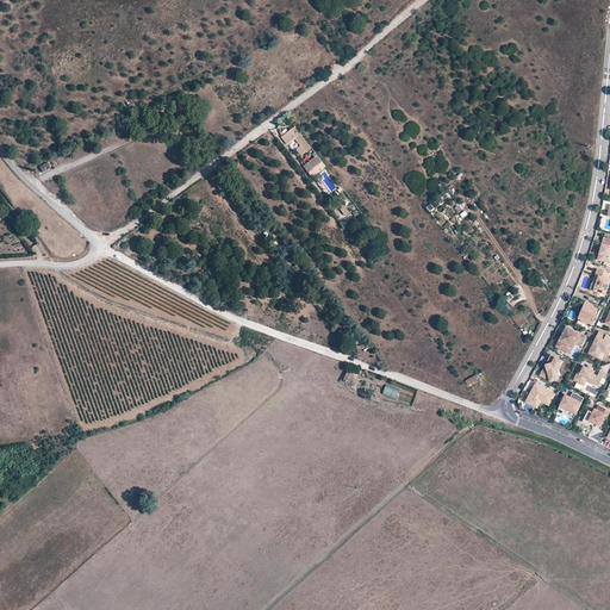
[(296,126),(294,125),(281,136),(287,144),(294,138),(299,145),(305,151),(311,148),(299,132),(296,126)]
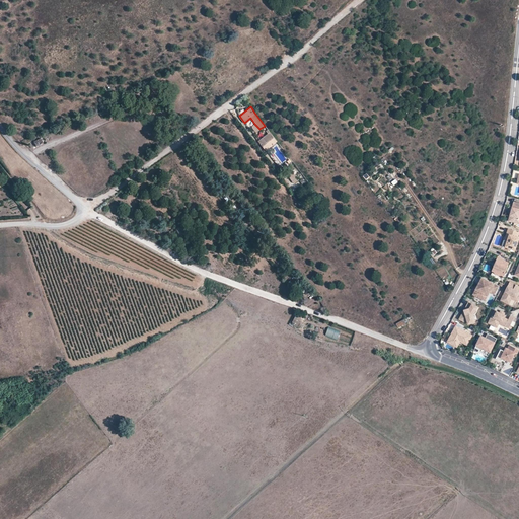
[(274,137),(270,132),(257,141),(264,148),(266,146),(265,145),(269,141),(272,145),(277,141),(274,137)]
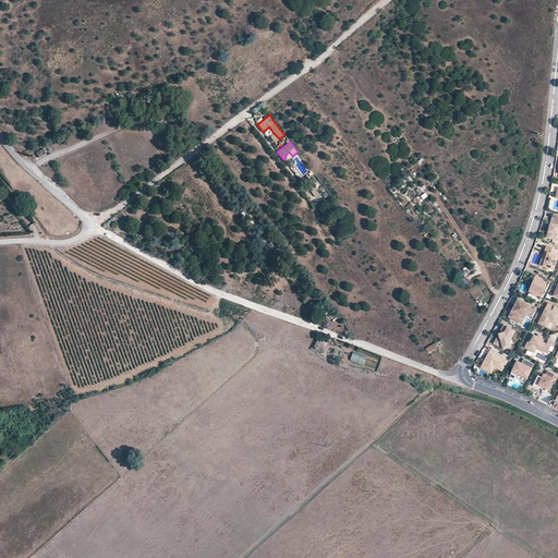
[(39,158),(47,154),(44,148),(36,153),(39,158)]
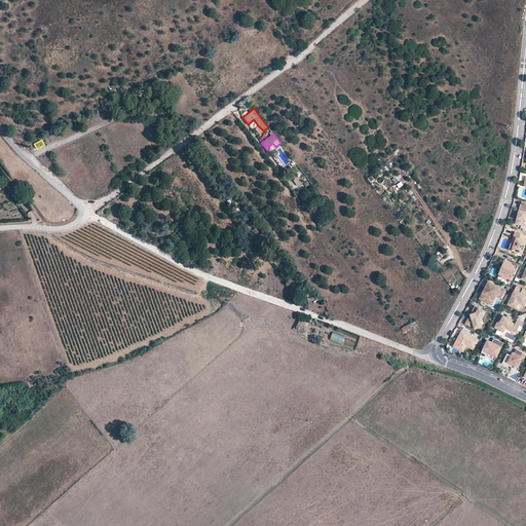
[(269,148),(267,150),(269,152),(275,147),(272,143),(268,147),(269,148)]
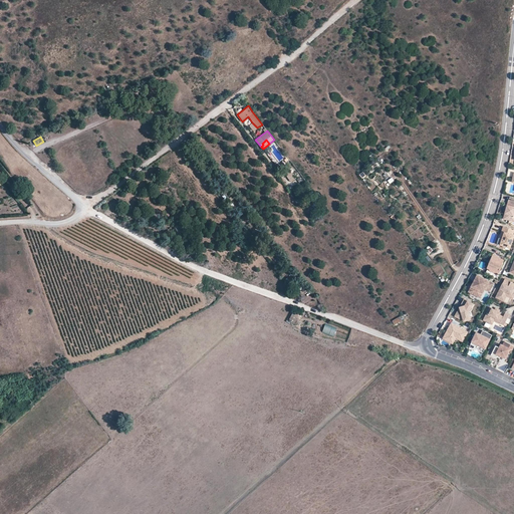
[(288,170),(284,173),(291,182),(295,179),(288,170)]
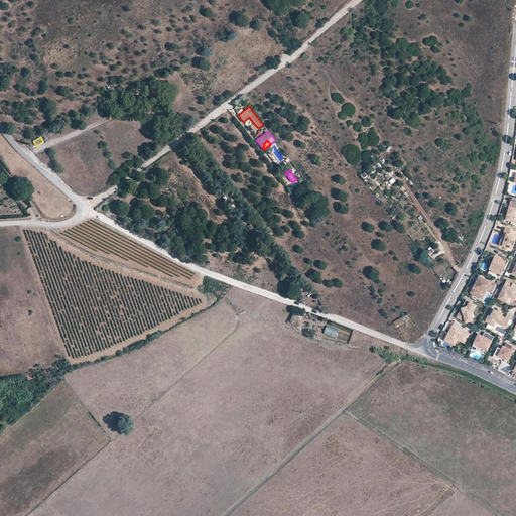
[(515,203),(510,202),(509,208),(508,212),(505,222),(514,224),(515,216),(515,203)]
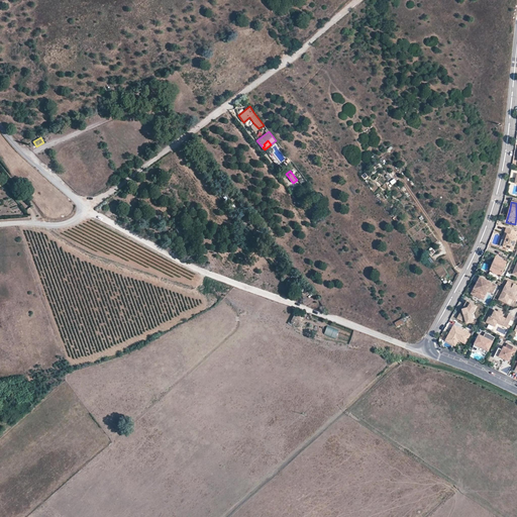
[(26,210),(31,217),(37,214),(33,206),(26,210)]
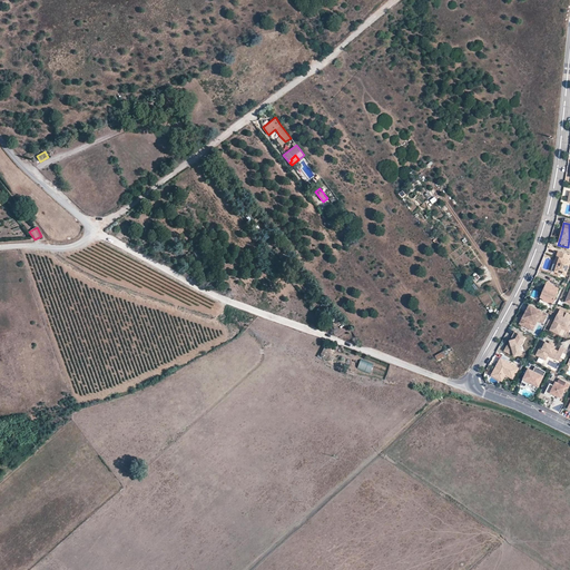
[(200,263),(206,259),(200,251),(195,254),(200,263)]
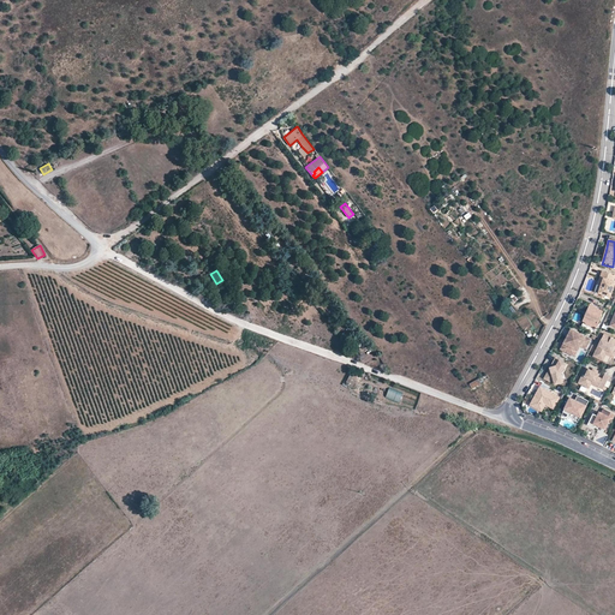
[(614,285),(614,284),(613,284),(614,278),(602,273),(601,279),(603,280),(601,288),(598,294),(610,299),(614,285)]
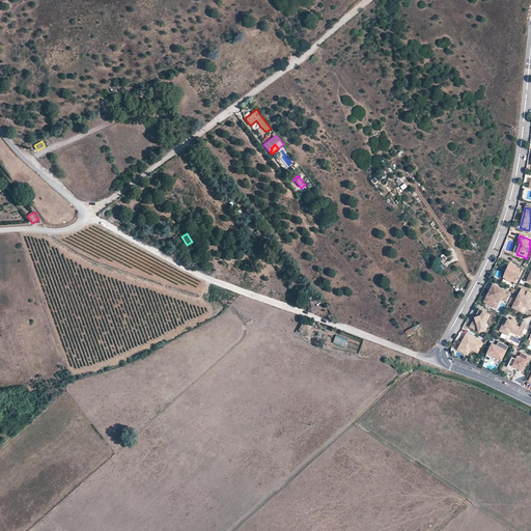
[(445,250),(446,254),(442,255),(445,266),(457,261),(453,248),(445,250)]
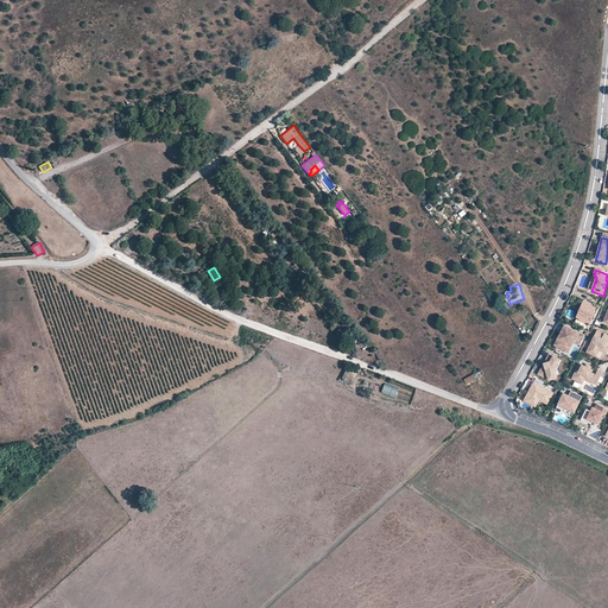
[(596,308),(584,303),(582,309),(581,309),(580,309),(578,310),(583,312),(582,315),(577,312),(577,314),(577,315),(577,316),(578,316),(577,320),(578,320),(581,323),(583,324),(588,324),(589,324),(590,322),(591,322),(595,314),(594,314),(596,308)]
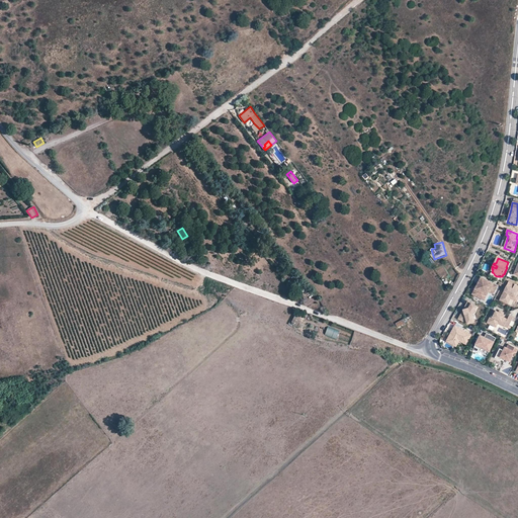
[(498,287),(482,278),(480,283),(482,284),(481,287),(478,286),(472,296),(482,300),(487,290),(490,292),(489,292),(494,295),(498,287)]
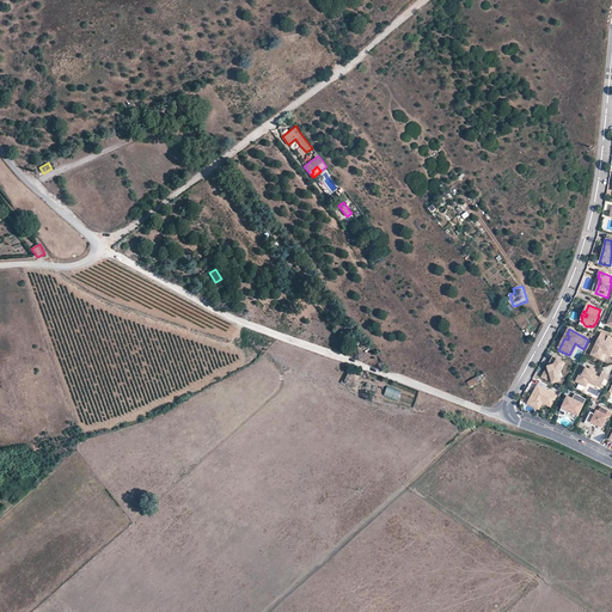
[(611,338),(601,334),(591,356),(600,361),(604,354),(611,357),(611,355),(611,350),(611,352),(610,350),(611,348),(611,338)]
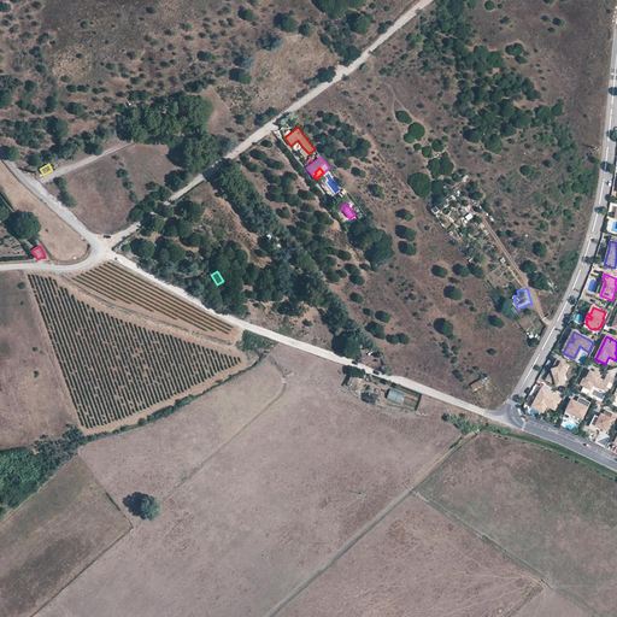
[(569,368),(558,362),(554,369),(554,370),(553,372),(552,374),(547,382),(558,388),(564,386),(562,377),(563,375),(564,376),(569,368)]
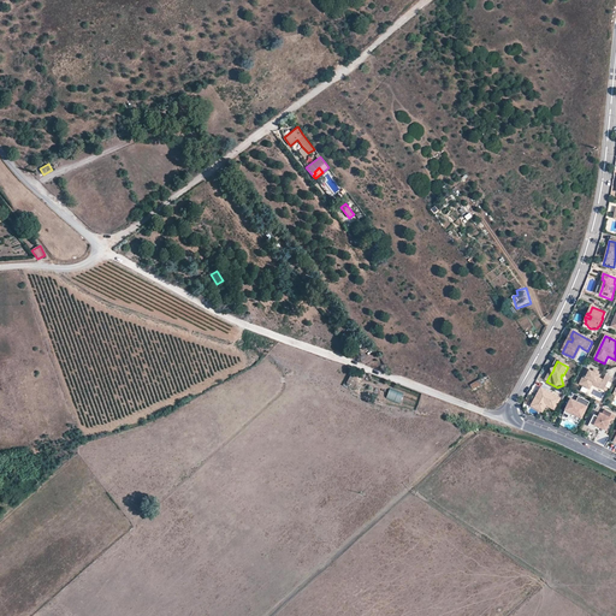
[(600,375),(590,371),(586,379),(584,378),(580,385),(590,390),(593,383),(602,386),(600,389),(605,391),(611,378),(606,377),(604,381),(599,379),(600,375)]
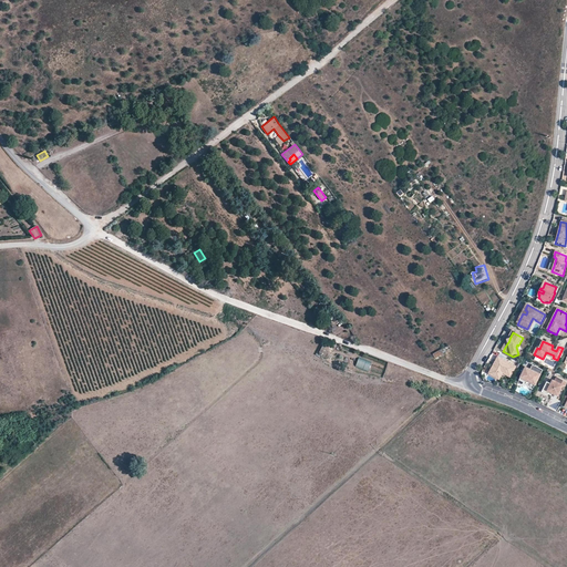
[(443,353),(441,349),(433,353),(435,358),(443,353)]
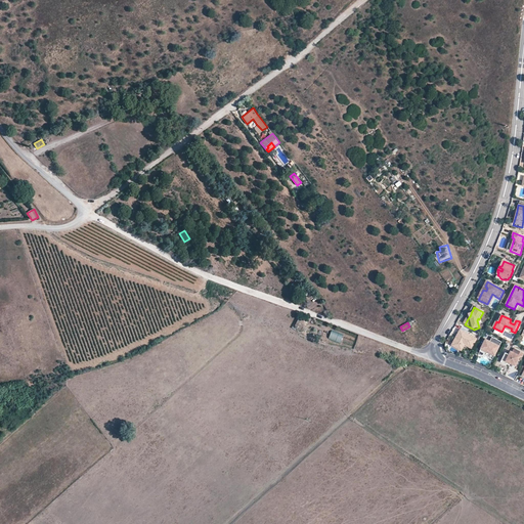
[(478,340),(461,331),(459,336),(461,337),(460,339),(457,338),(452,347),(460,351),(463,345),(466,346),(473,350),(478,340)]
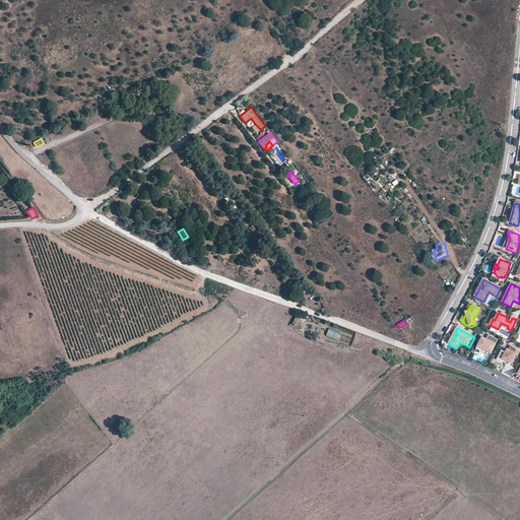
[(328,329),(326,337),(339,339),(340,331),(328,329)]
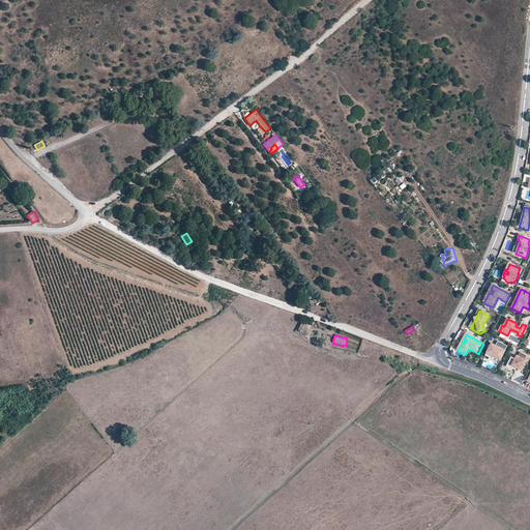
[(499,365),(508,347),(498,343),(496,347),(496,348),(493,347),(494,346),(492,345),(487,356),(491,358),(490,360),(499,365)]
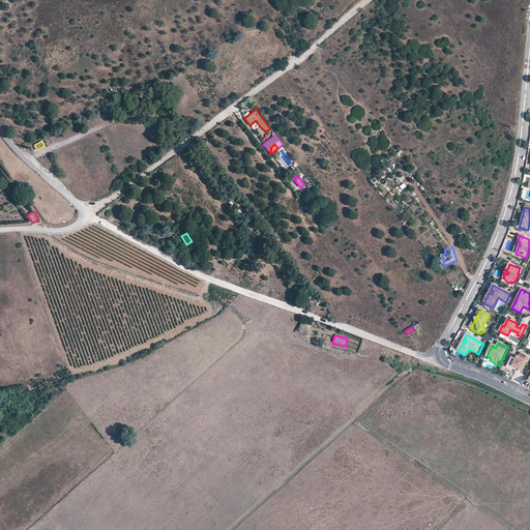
[(529,362),(529,359),(529,357),(522,353),(520,357),(518,357),(516,360),(512,358),(507,367),(511,370),(513,366),(517,367),(523,371),(527,362),(529,362)]
